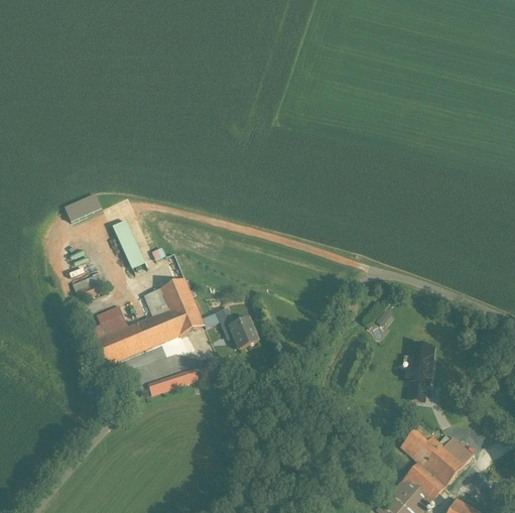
[(97,212),(91,199),(62,211),(69,225),(97,212)]
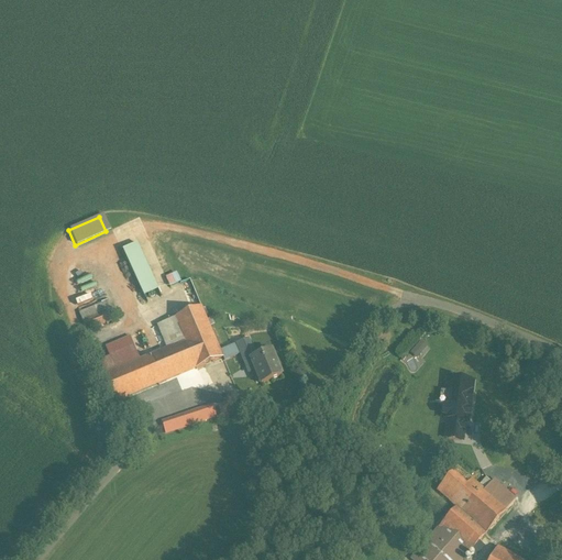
[(100,281),(101,274),(100,268),(97,263),(91,260),(86,259),(79,261),(75,264),(72,268),(70,275),(72,281),(75,286),(80,289),(86,291),(92,288),(97,285),(100,281)]
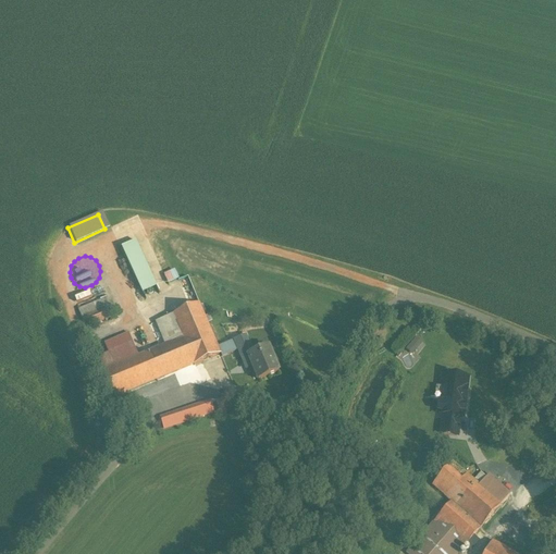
[(107,295),(77,307),(82,316),(110,304),(107,295)]
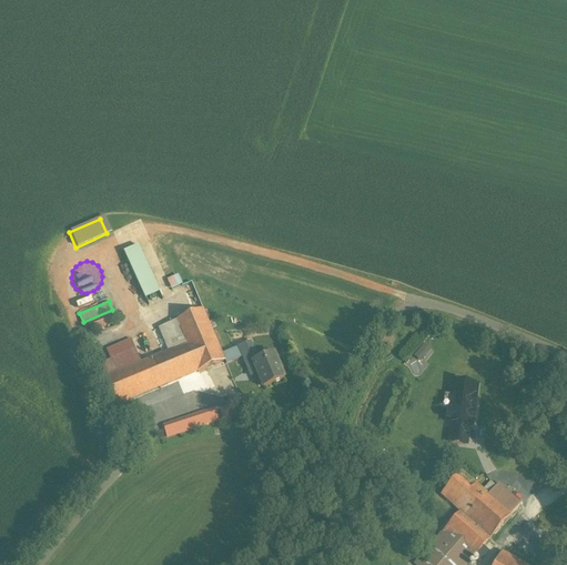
[(169,350),(141,361),(134,347),(100,362),(117,402),(224,359),(202,306),(159,325),(169,350)]
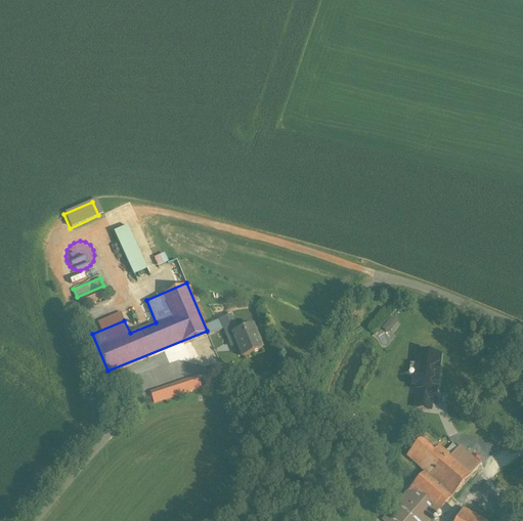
[(103,286),(77,297),(80,305),(106,294),(103,286)]
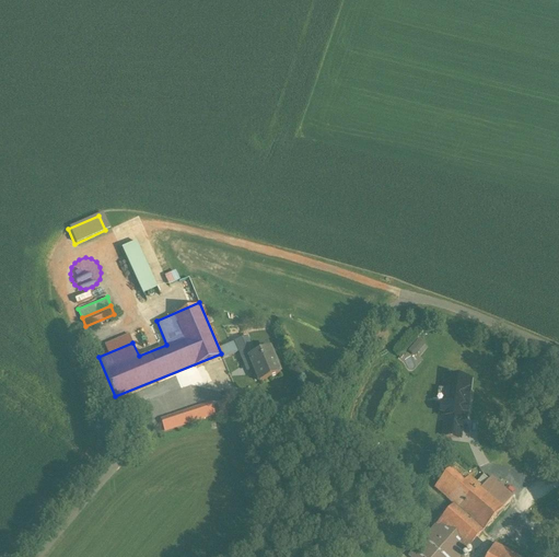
[(269,346),(253,352),(247,337),(242,339),(241,337),(235,339),(244,362),(247,361),(249,368),(253,367),(258,380),(280,371),(269,346)]
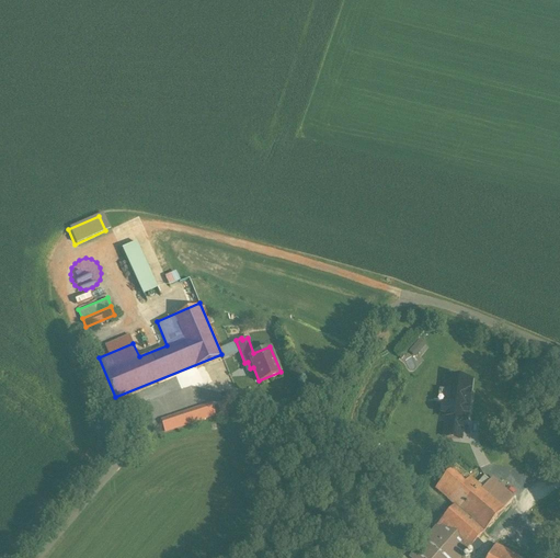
[(470,378),(446,375),(441,414),(465,418),(470,378)]
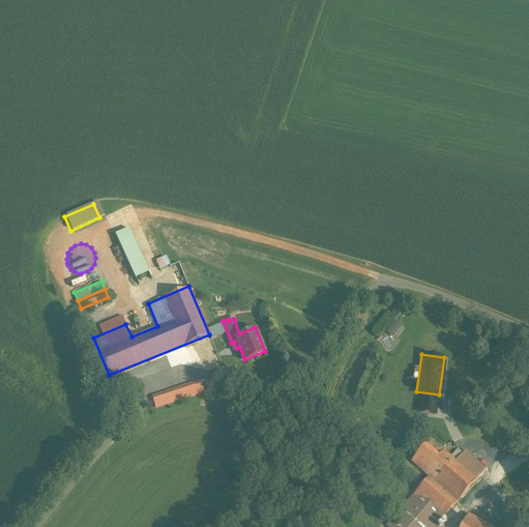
[(201,378),(151,394),(155,405),(204,388),(201,378)]
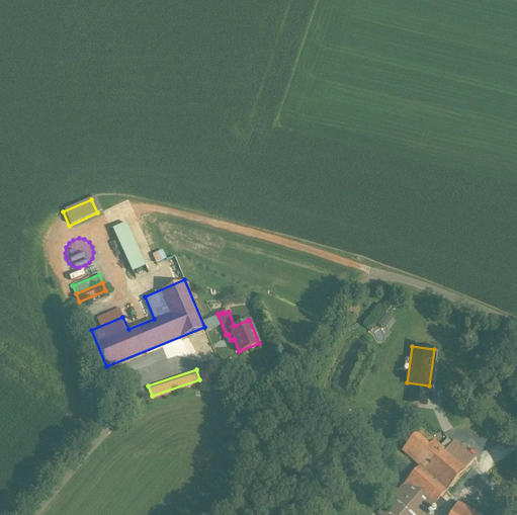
[(426,389),(412,387),(410,402),(424,403),(426,389)]
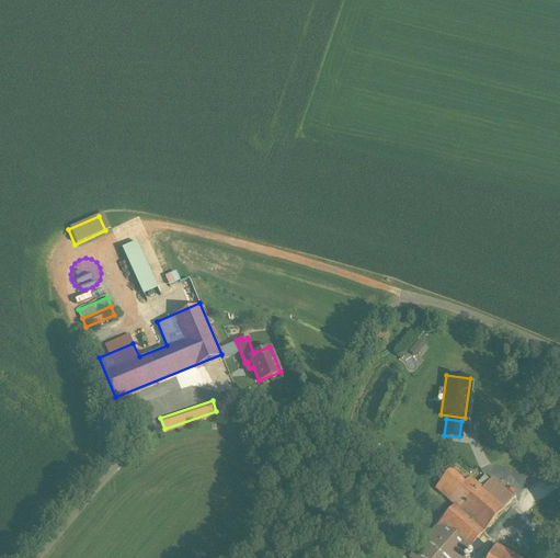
[(454,503),(408,555),(412,557),(457,557),(504,505),(482,486),(455,463),(434,487),(454,503)]
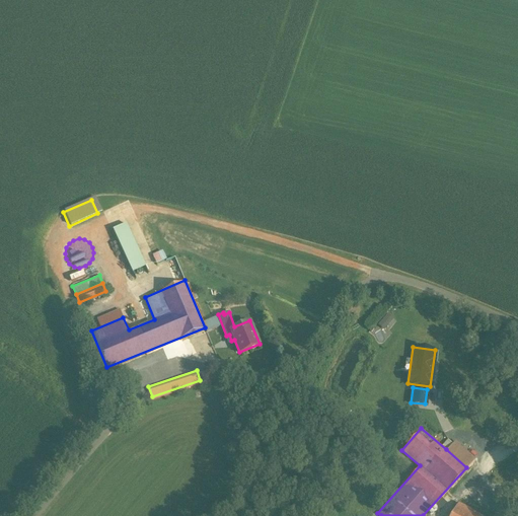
[(473,458),(454,440),(446,449),(466,467),(473,458)]
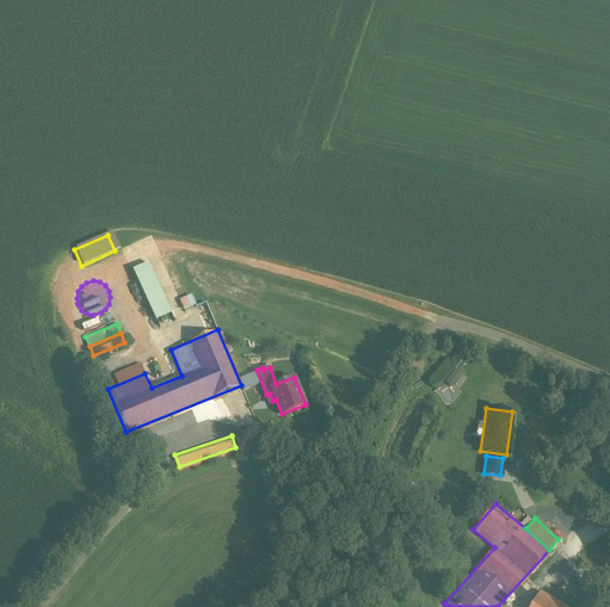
[(570,606),(538,590),(529,606),(570,606)]
